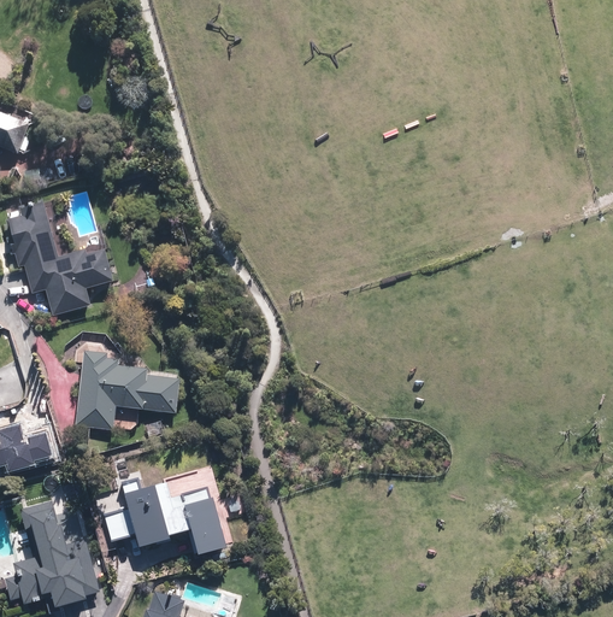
[(0,150),(15,157),(29,124),(0,112),(0,150)]
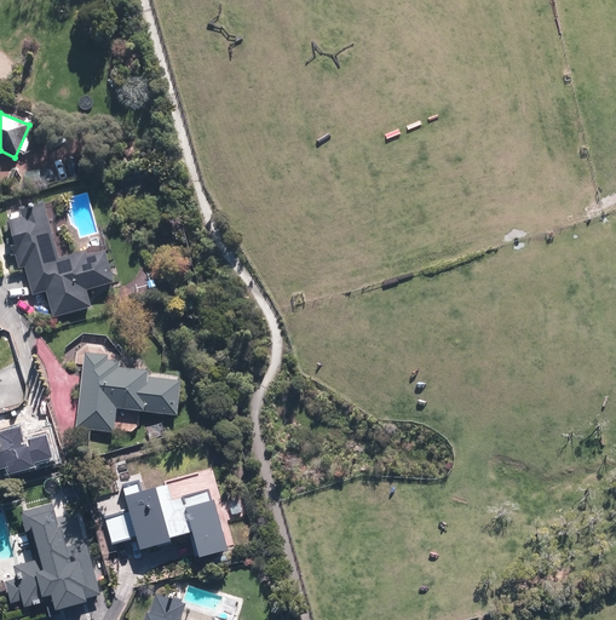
[(58,257),(42,202),(18,208),(21,217),(7,219),(19,268),(23,267),(30,296),(45,292),(51,317),(90,308),(85,290),(114,282),(105,250),(86,254),(86,251),(58,257)]
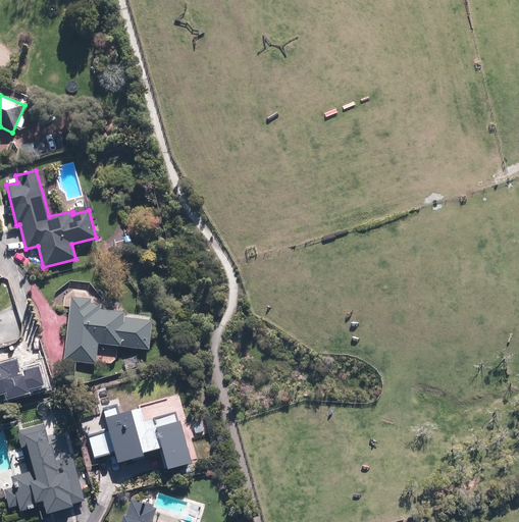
[(124,317),(124,311),(101,308),(101,303),(90,302),(91,298),(69,296),(63,360),(95,363),(97,345),(149,350),(152,320),(124,317)]
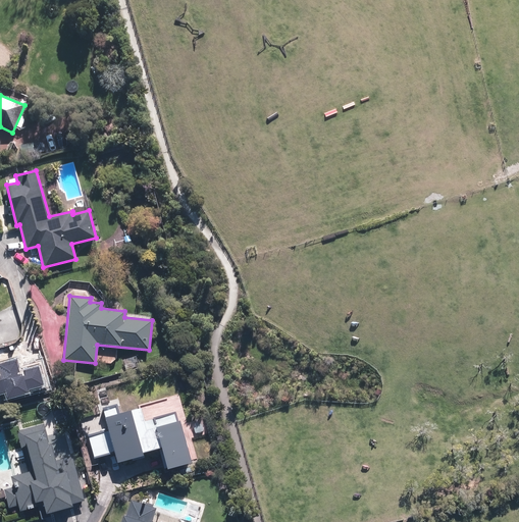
[(0,376),(23,366),(17,354),(0,362),(0,376)]
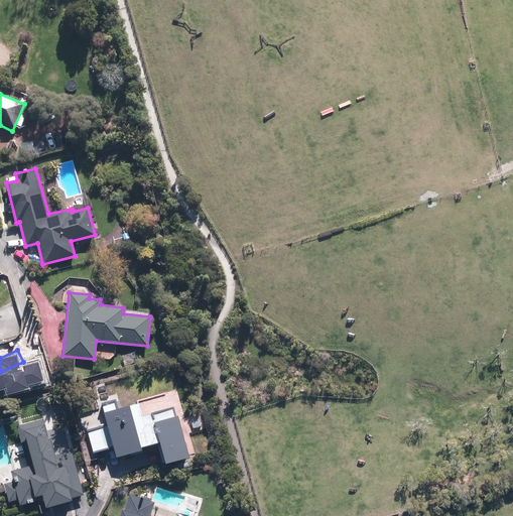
[(181,418),(173,389),(133,400),(134,403),(115,408),(113,400),(100,404),(104,419),(106,418),(108,425),(85,432),(91,454),(108,448),(108,446),(113,445),(116,458),(143,449),(143,447),(160,442),(165,464),(191,457),(185,434),(204,429),(200,413),(181,418)]
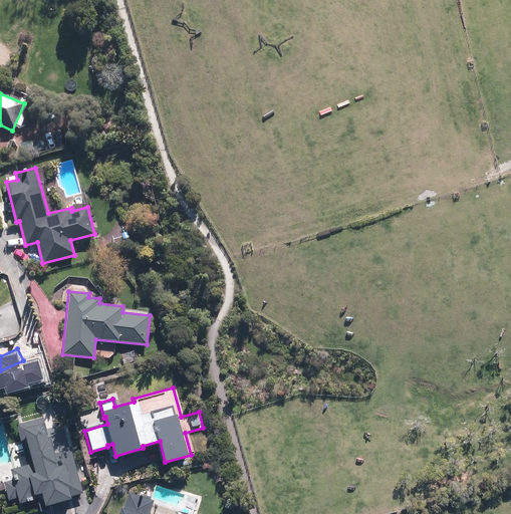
[(42,417),(20,422),(15,423),(18,439),(23,438),(28,438),(35,472),(30,473),(29,467),(10,470),(12,480),(4,482),(8,499),(19,496),(20,503),(37,499),(35,493),(44,492),(46,503),(72,497),(71,494),(79,492),(70,448),(55,451),(52,435),(46,436),(42,417)]
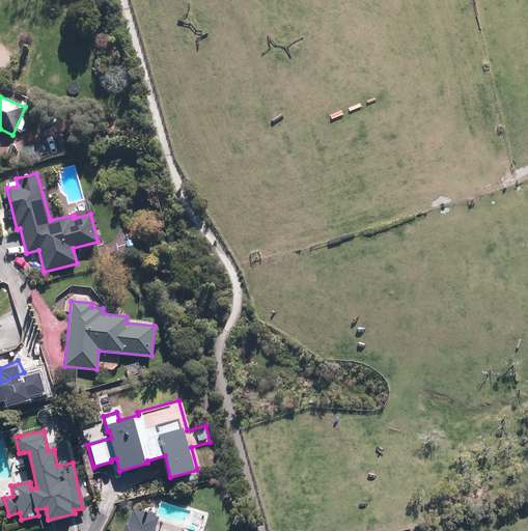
[(209,530),(132,507),(123,530),(209,530)]
